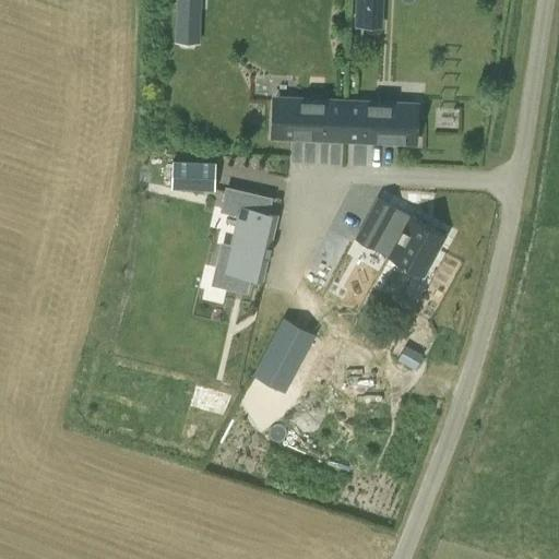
[(202,0),(178,0),(177,40),(200,42),(202,0)]
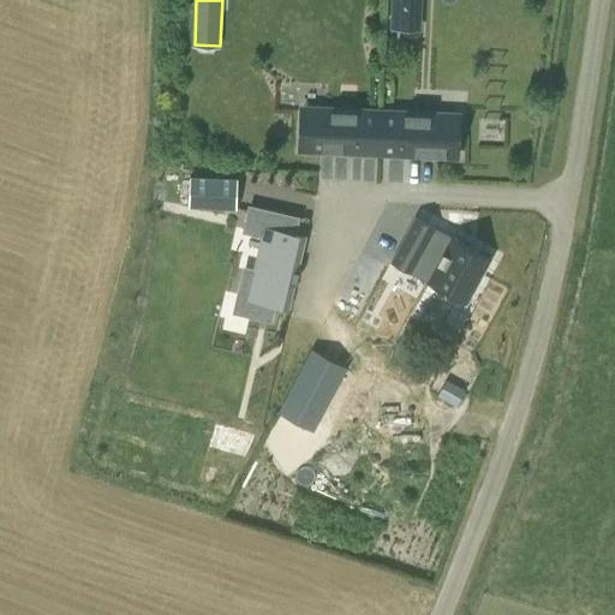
[(303,107),(303,112),(300,150),(377,154),(380,115),(380,111),(360,109),(326,108),(303,107)]
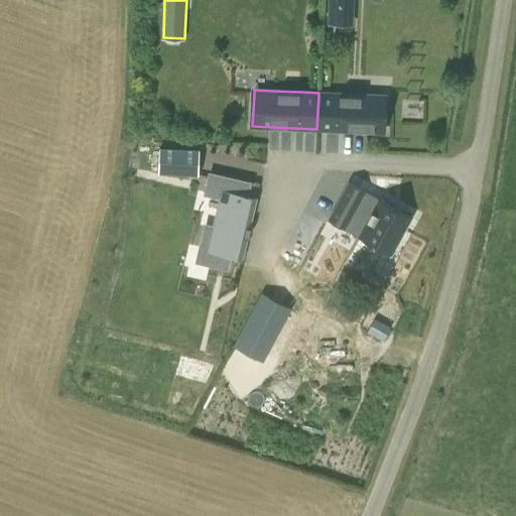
[(318,93),(318,97),(316,129),(382,132),(383,100),(383,96),(366,95),(335,94),(318,93)]
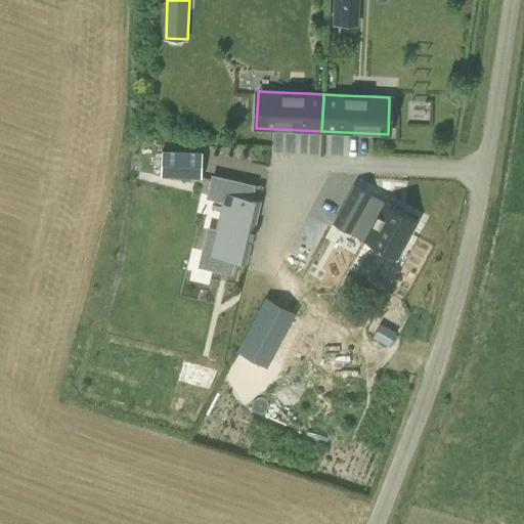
[(202,153),(161,150),(160,176),(201,178),(202,153)]
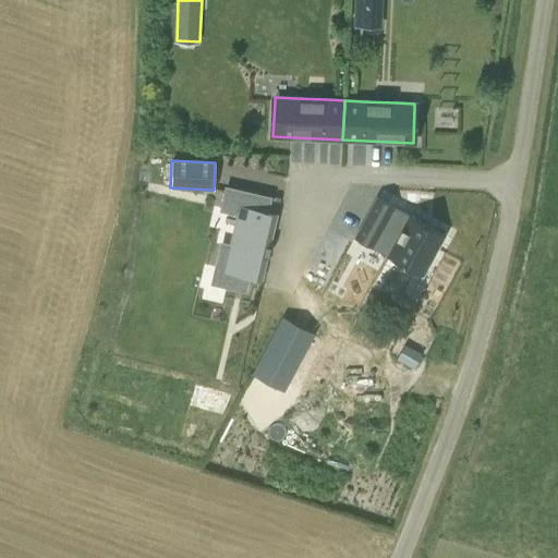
[(216,268),(222,269),(219,283),(244,289),(247,275),(259,277),(275,216),(265,214),(268,198),(227,189),(222,208),(239,213),(231,247),(221,245),(216,268)]
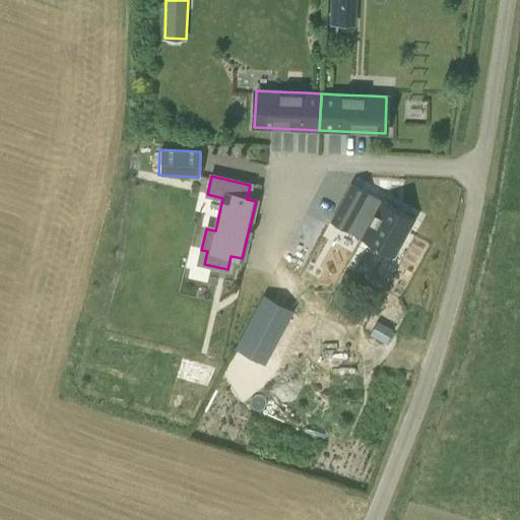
[(415,217),(382,198),(381,200),(350,183),(329,220),(347,231),(361,237),(360,240),(393,258),(415,217)]
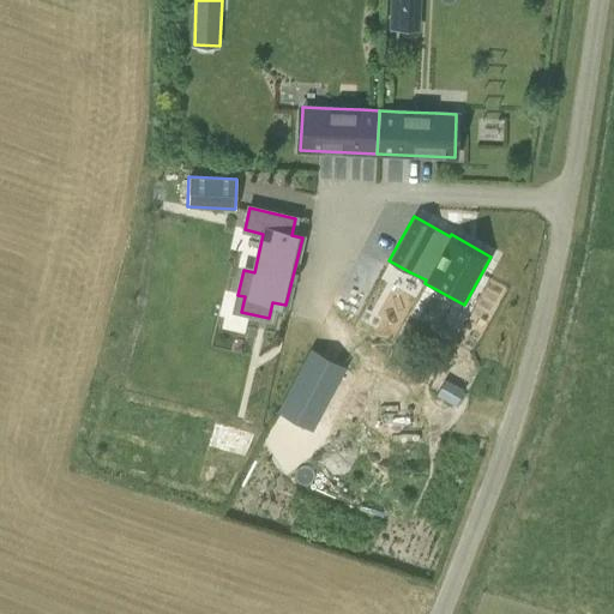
[(312,431),(345,367),(312,348),(277,413),(312,431)]
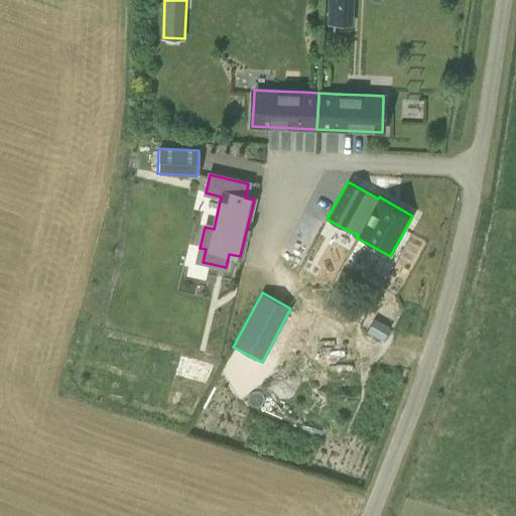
[(390,327),(375,318),(368,332),(383,341),(390,327)]
